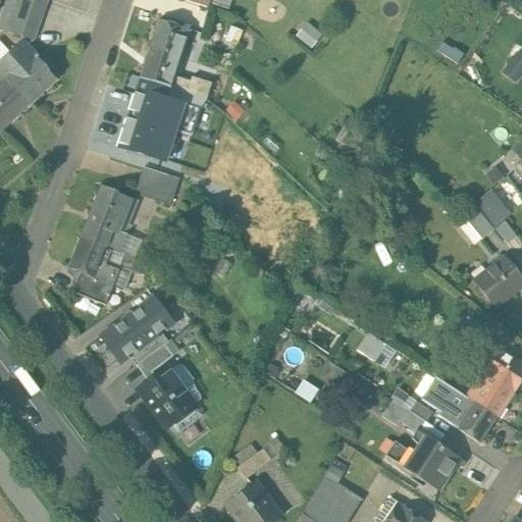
[(47,0),(46,0),(7,0),(0,22),(0,30),(33,41),(47,0)]
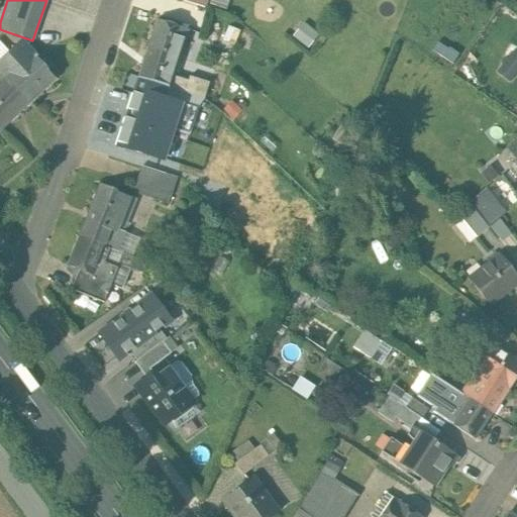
[(190,30),(158,19),(148,46),(180,58),(190,30)]
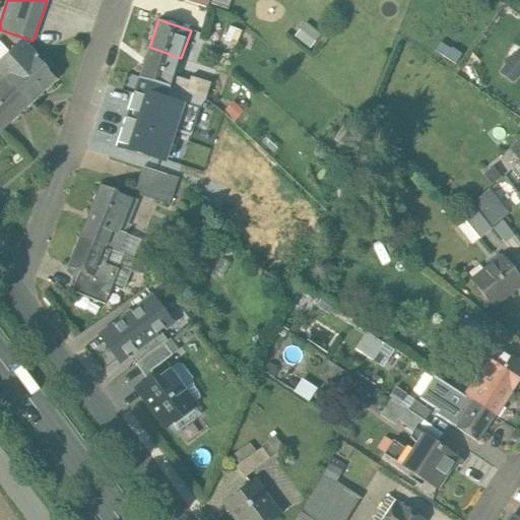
[(56,78),(22,43),(0,63),(0,73),(6,80),(28,104),(56,78)]
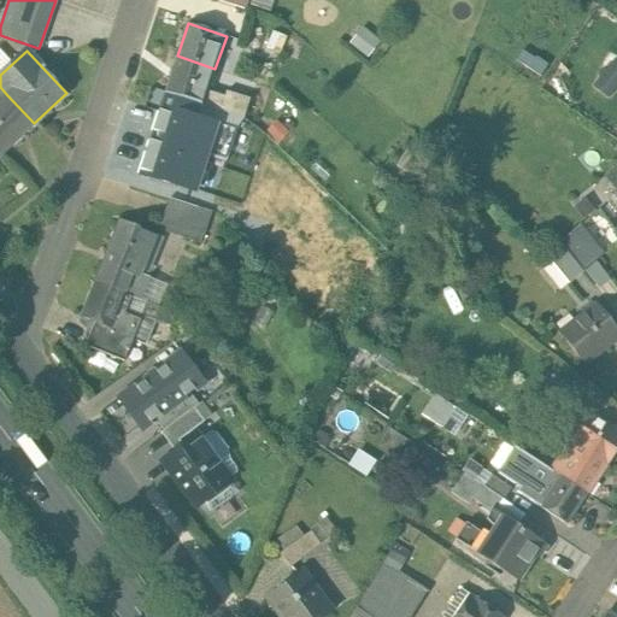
[(215,69),(177,56),(165,92),(244,117),(250,100),(225,93),(224,97),(207,90),(215,69)]
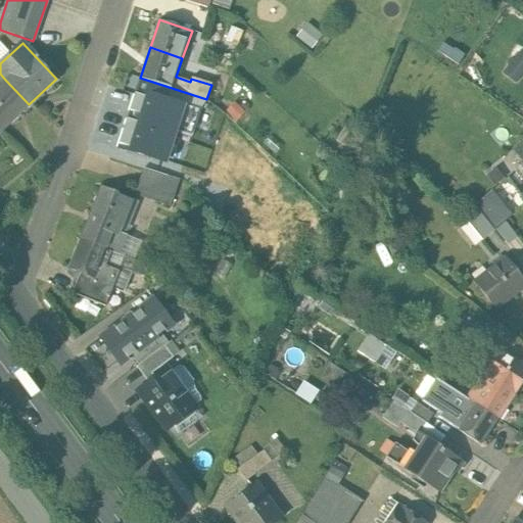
[(518,83),(522,74),(522,48),(520,47),(503,74),(518,83)]
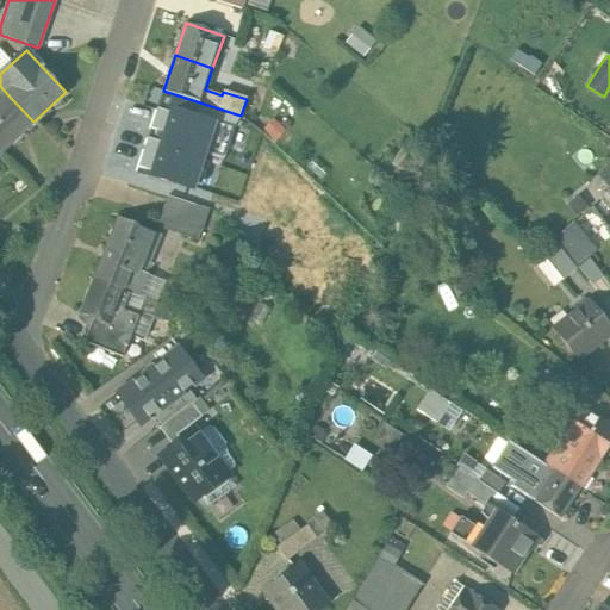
[(241,116),(163,91),(136,172),(192,191),(204,155),(223,161),(235,125),(241,116)]
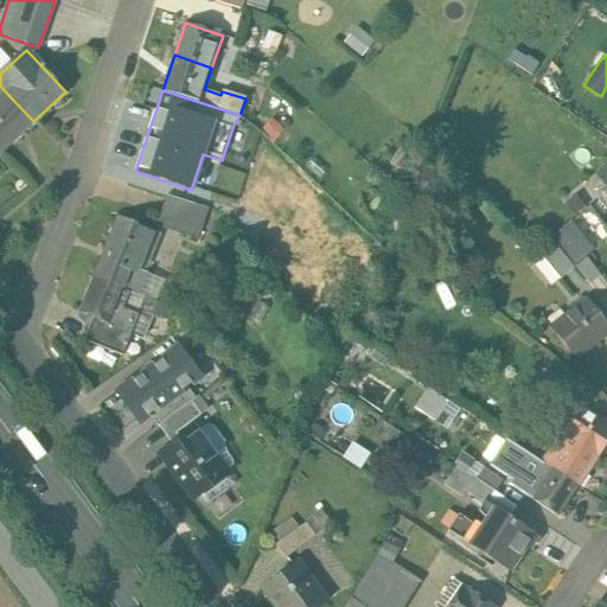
[(7,94),(0,98),(0,147),(2,151),(33,121),(7,94)]
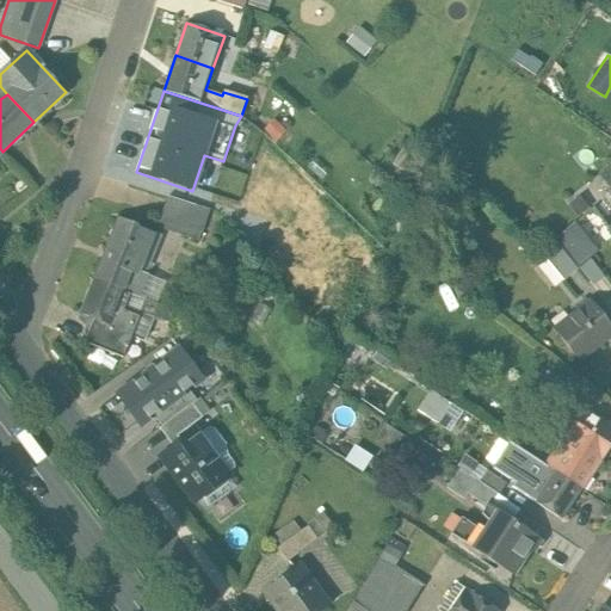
[(203,208),(168,197),(159,228),(198,241),(209,210),(203,208)]
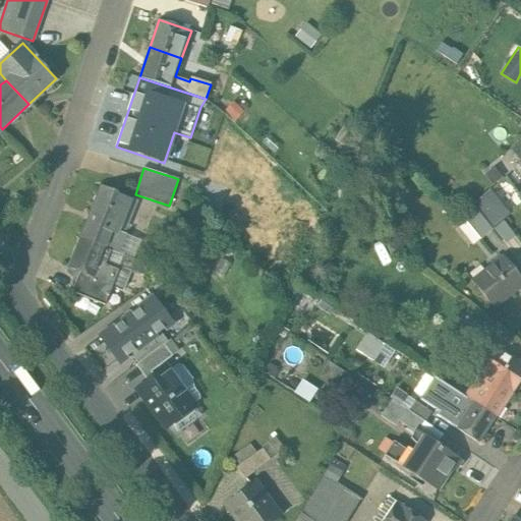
[(520,196),(506,177),(483,196),(487,201),(477,210),(493,229),(520,205),(520,196)]
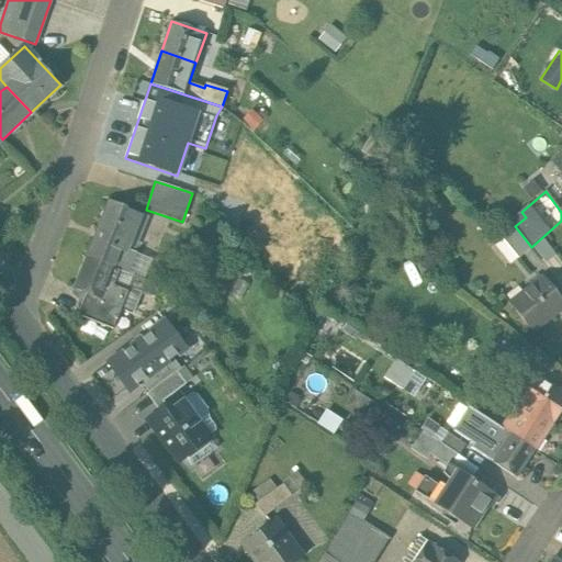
[(143,214),(110,201),(87,257),(121,271),(128,274),(137,254),(128,250),(143,214)]
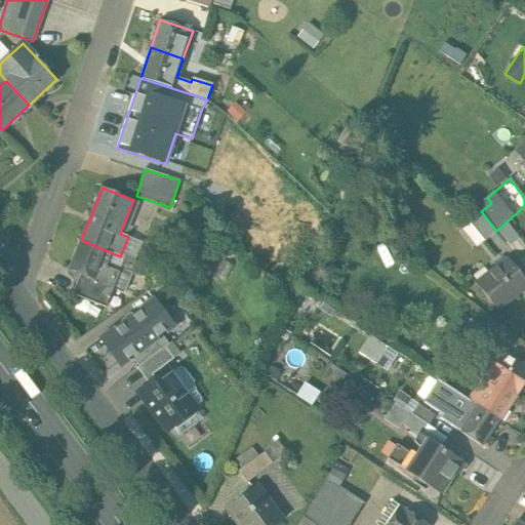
[(481,211),(477,206),(465,217),(484,242),(496,231),(481,211)]
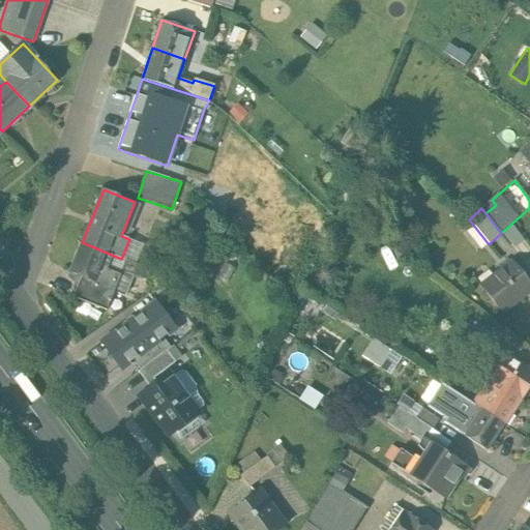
[(114,256),(82,242),(69,273),(82,278),(74,298),(107,312),(121,275),(108,269),(114,256)]
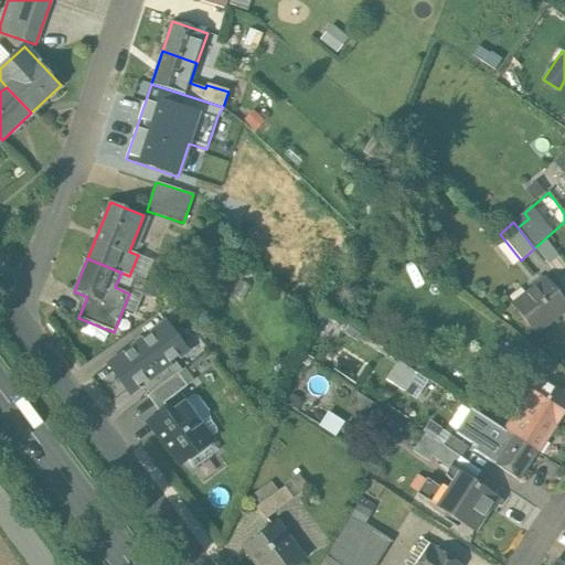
[(564,304),(546,279),(512,306),(534,333),(564,309),(564,304)]
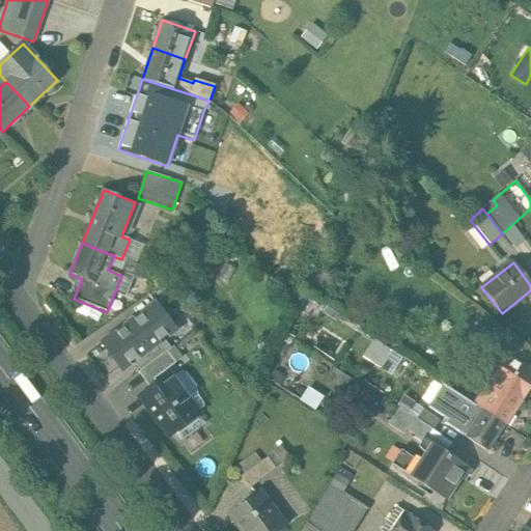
[(154,270),(140,264),(136,275),(149,280),(154,270)]
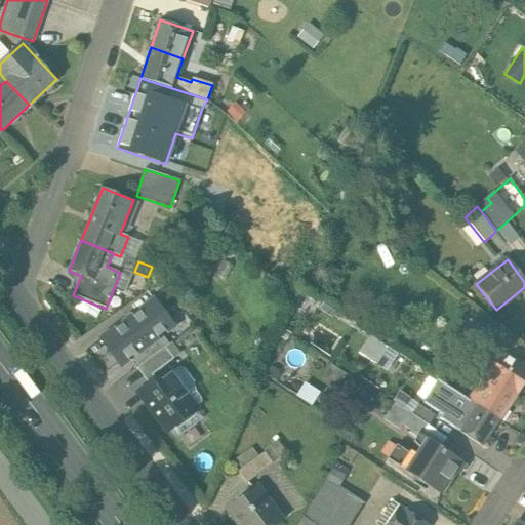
[(172,326),(154,300),(102,340),(120,365),(131,357),(138,366),(168,345),(161,334),(172,326)]
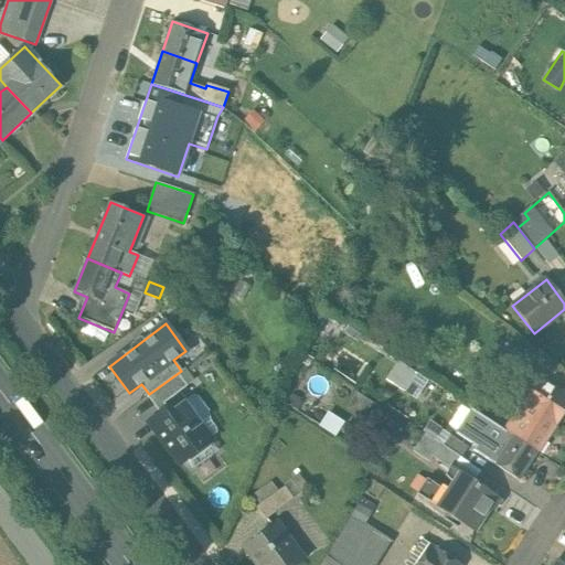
[(398,361),(386,380),(417,398),(428,380),(398,361)]
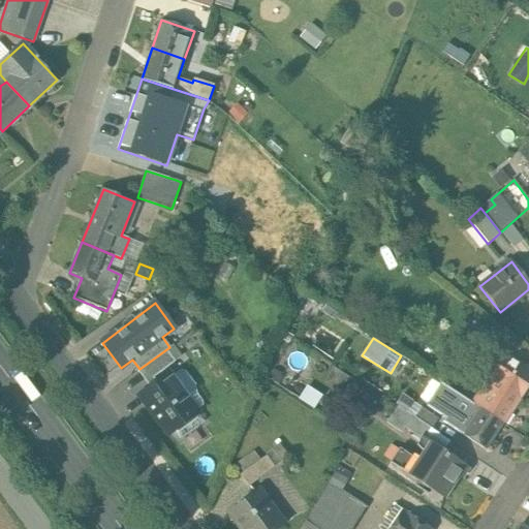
[(494,371),(473,403),(474,404),(502,423),(503,423),(520,398),(521,398),(528,385),(528,369),(492,345),(480,363),(494,371)]
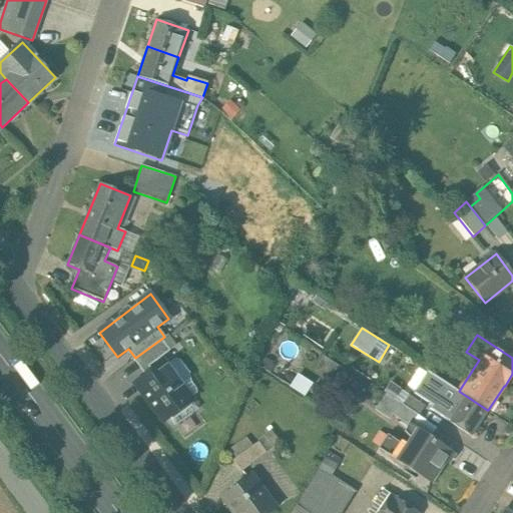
[(161,340),(139,356),(147,368),(170,351),(161,340)]
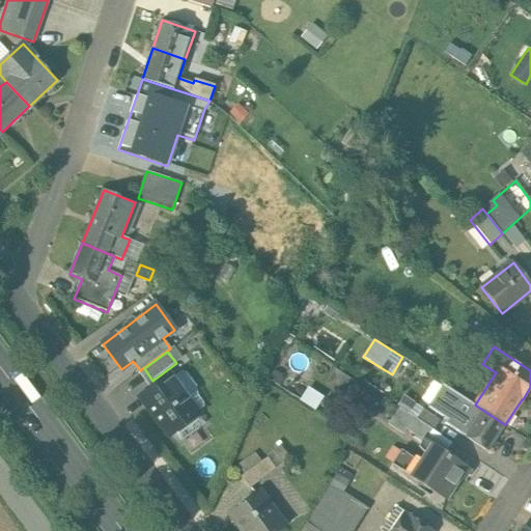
[(196,413),(169,378),(142,398),(168,435),(173,430),(180,440),(203,423),(196,413)]
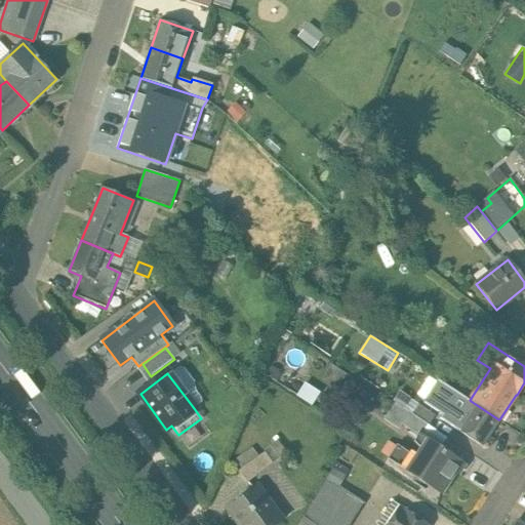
[(459,394),(444,384),(435,398),(450,408),(459,394)]
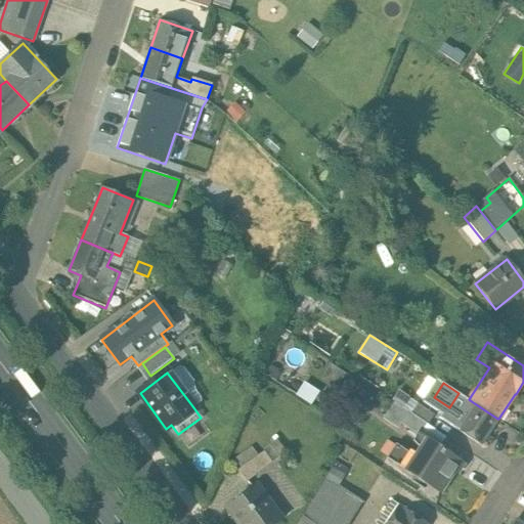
[(497,419),(470,400),(452,427),(481,445),(481,444),(497,419)]
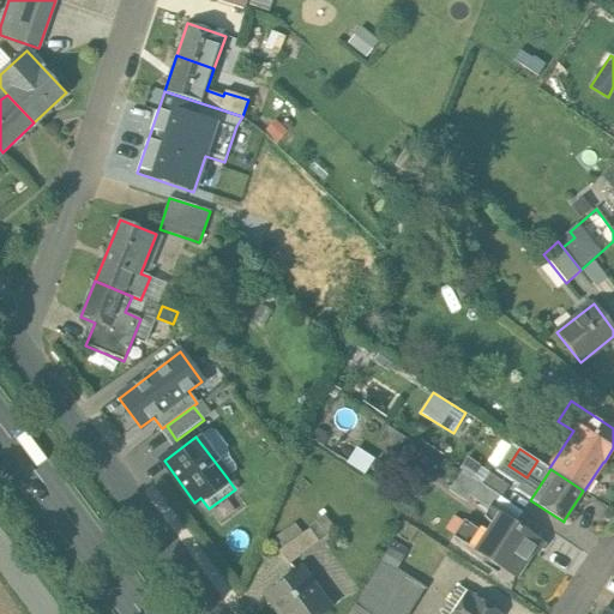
[(480,483),(475,480),(475,481),(461,471),(449,491),(463,500),(467,494),(492,511),(501,498),(480,483)]
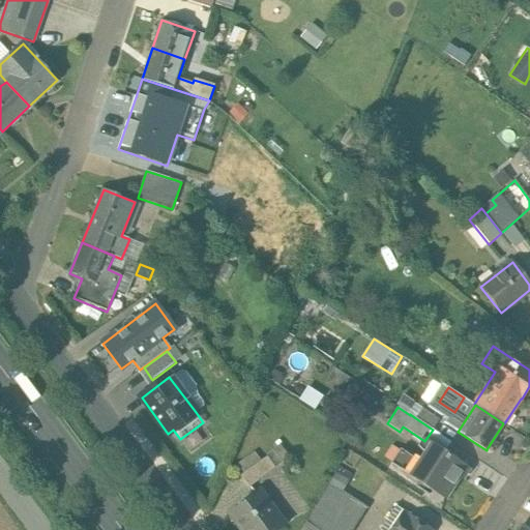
[(439,419),(420,408),(414,417),(433,430),(439,419)]
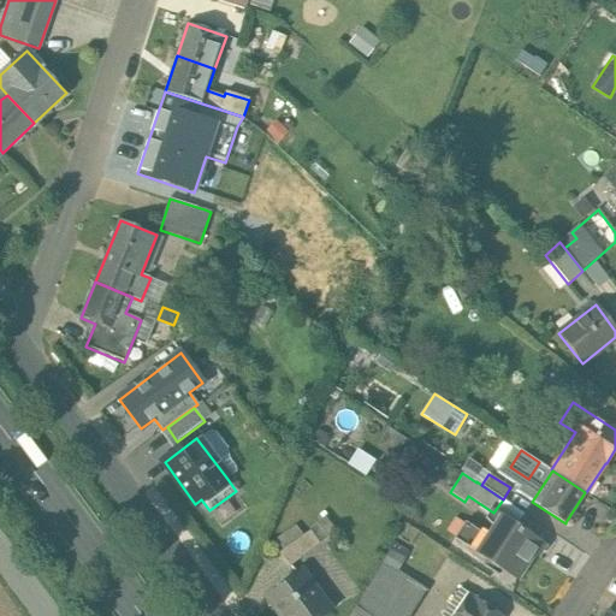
[(501,515),(486,535),(467,522),(455,539),(516,580),(533,555),(537,557),(545,545),(501,515)]
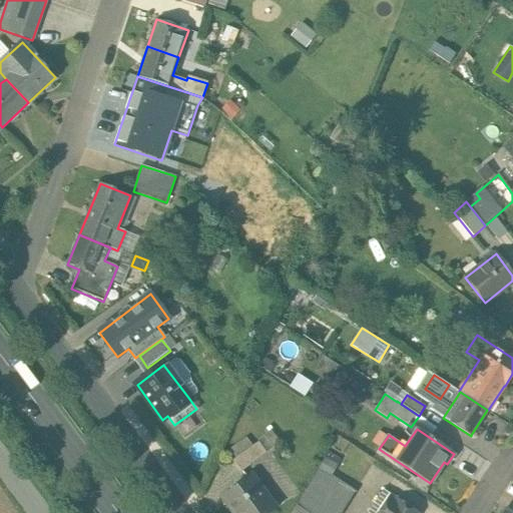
[(243,470),(265,453),(248,433),(227,450),(243,470)]
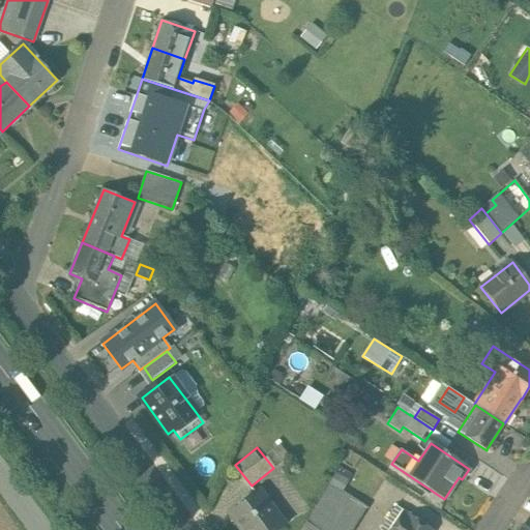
[(260,488),(224,513),(235,529),(277,529),(286,524),(260,488)]
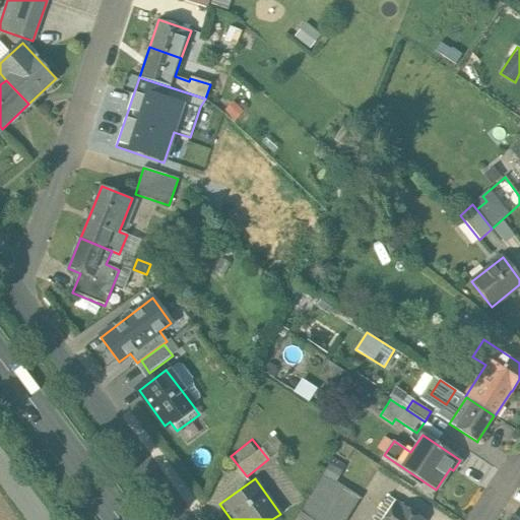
[(360,498),(342,486),(335,498),(352,509),(360,498)]
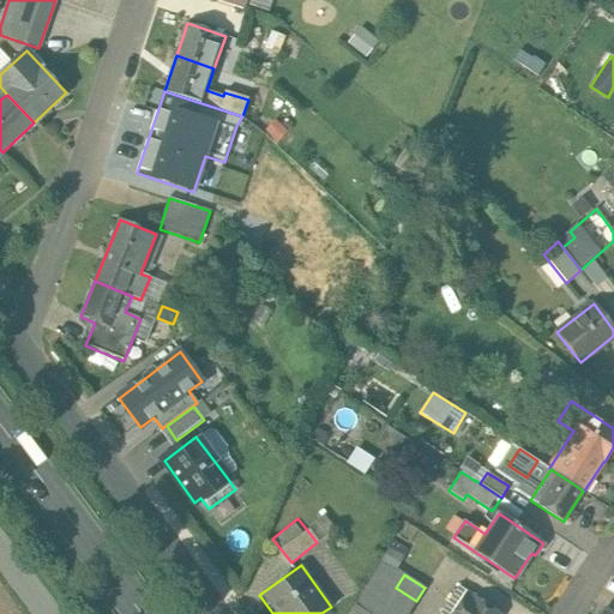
[(408,613),(416,601),(396,588),(379,613),(408,613)]
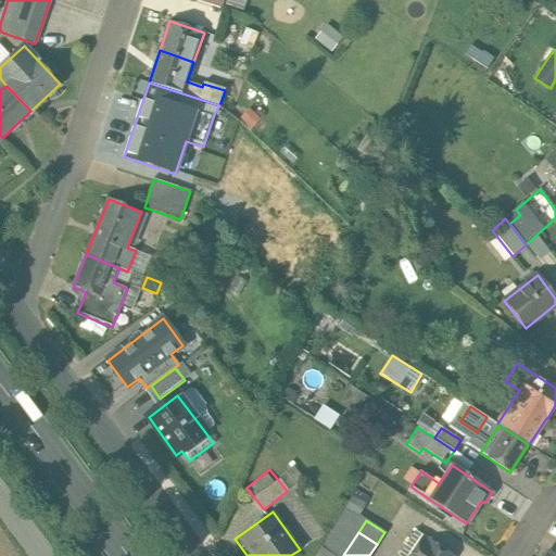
[(452,555),(430,541),(422,536),(409,555),(452,555)]
